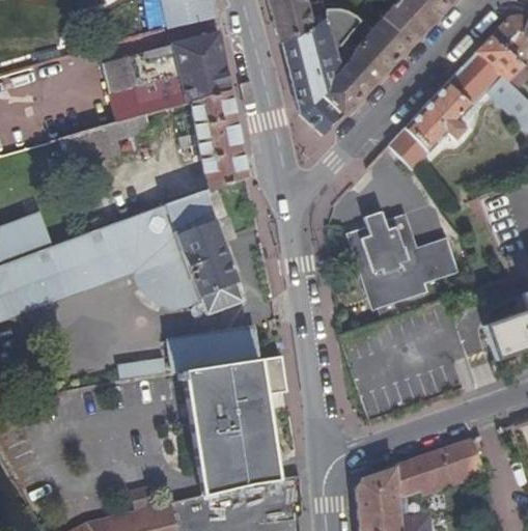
[(166,0),(170,19),(216,10),(214,0),(166,0)]
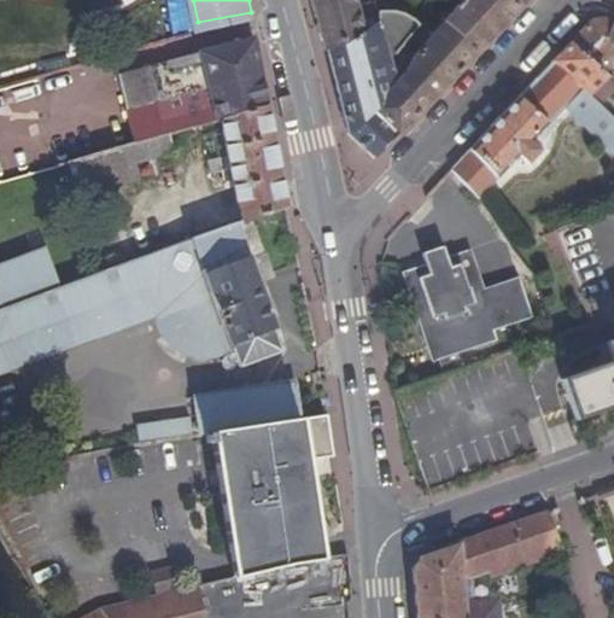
[(335,51),(363,30),(354,0),(314,0),(328,46),(335,51)]
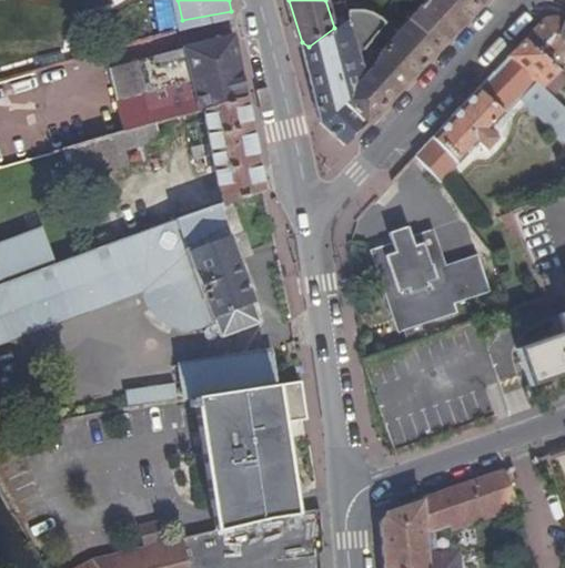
[(361,0),(351,0),(354,14),(334,28),(309,47),(313,69),(321,110),(323,122),(346,144),(370,120),(346,97),(367,74),(357,26),(367,23),(361,0)]
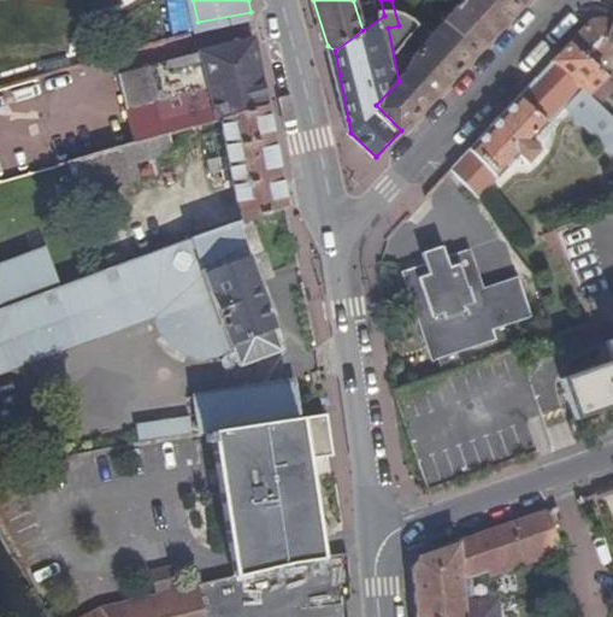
[(487,42),(523,6),(516,0),(465,0),(446,22),(477,52),(487,42)]
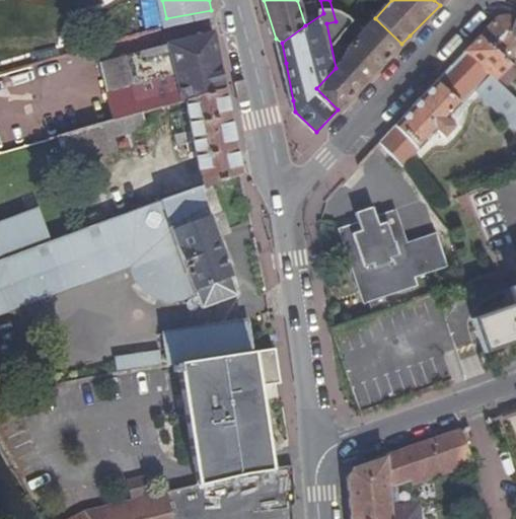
[(498,43),(515,48),(515,17),(514,17),(503,13),(498,16),(466,50),(507,85),(515,75),(515,65),(513,63),(515,61),(497,45),(498,43)]
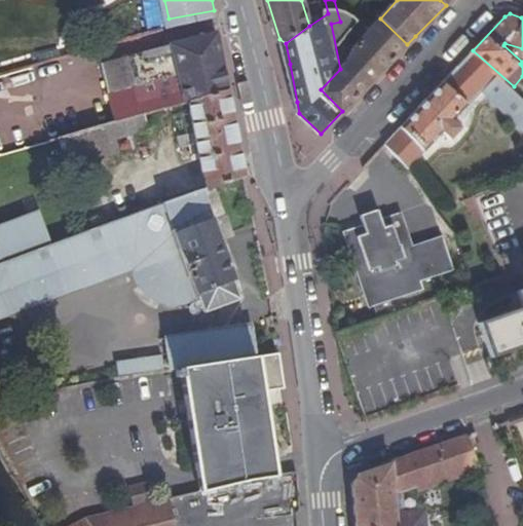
[(407,44),(380,19),(362,40),(351,59),(340,69),(321,89),(342,111),(355,98),(407,44)]
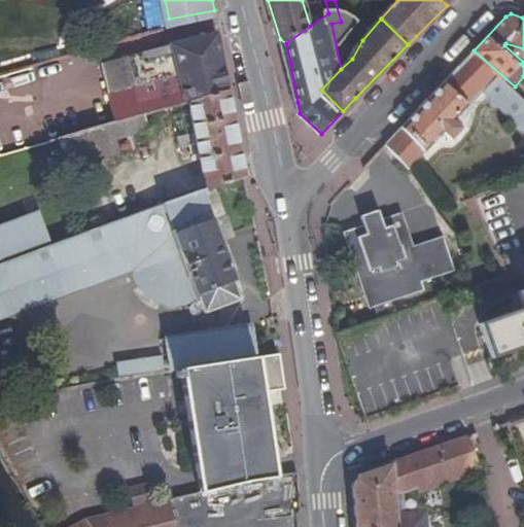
[(120,118),(143,112),(188,99),(230,85),(223,54),(217,26),(174,34),(101,56),(120,118)]
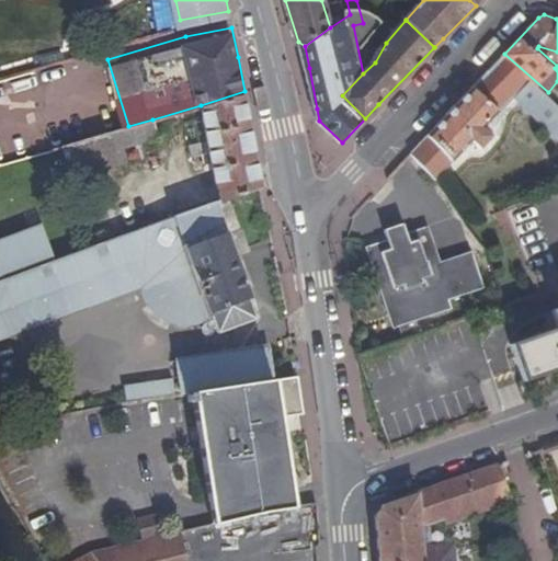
[(557,100),(548,92),(504,54),(468,92),(411,151),(440,178),(477,139),(486,147),(496,136),(488,128),(519,94),(557,127),(557,100)]
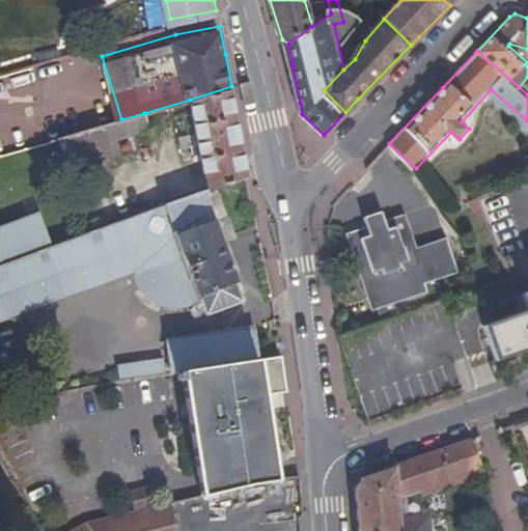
[(231,86),(190,100),(206,190),(247,175),(231,86)]
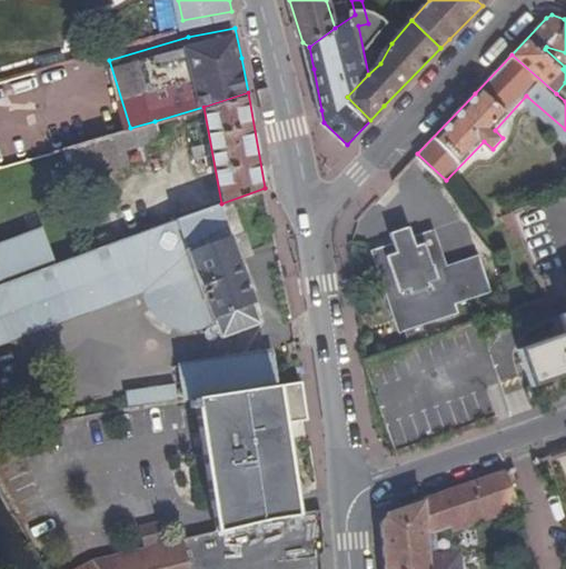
[(60,150),(67,179),(69,179),(120,165),(116,147),(158,135),(155,121),(130,128),(60,150)]
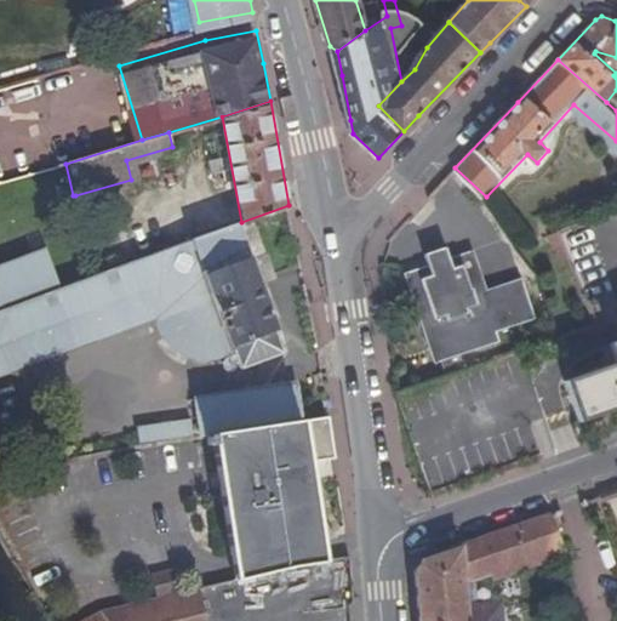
[(278,328),(236,223),(69,285),(0,309),(0,369),(158,312),(163,320),(167,329),(175,335),(183,340),(192,345),(200,347),(210,348),(220,347),(229,346),(233,345),(243,366),(283,352),(274,329),(278,328)]
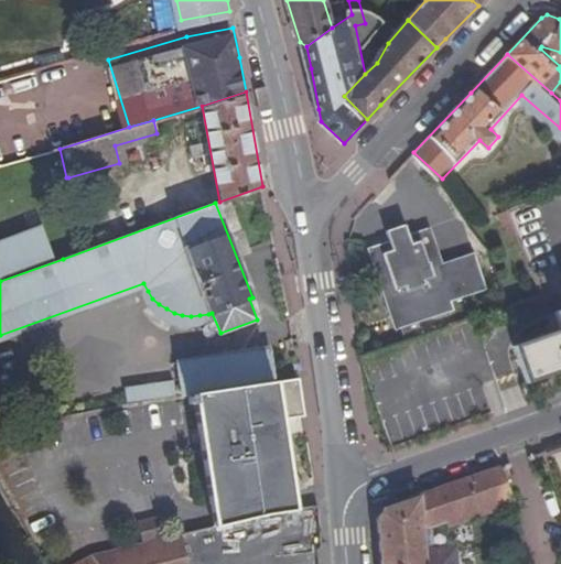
[(0,281),(63,259),(50,223),(0,240),(0,281)]
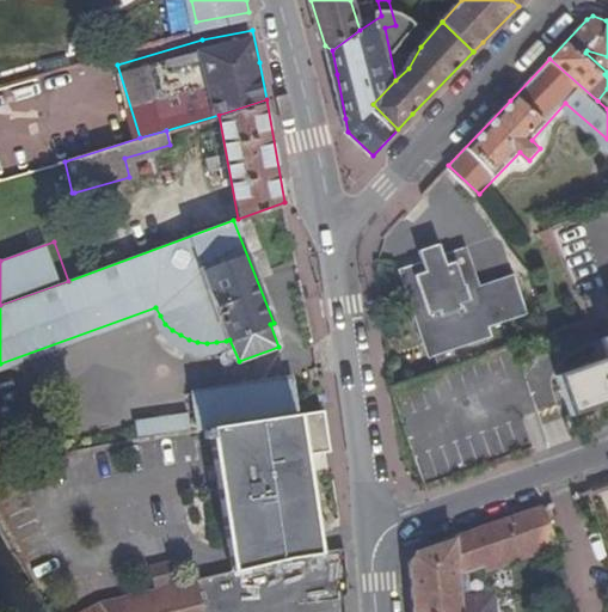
[(483,326),(520,316),(508,279),(490,285),(491,291),(473,297),(458,249),(418,262),(399,267),(428,356),(485,337),(483,326)]
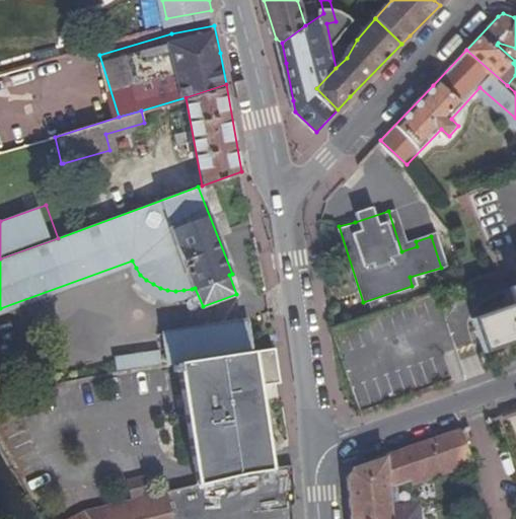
[(502,241),(482,248),(490,270),(510,262),(502,241)]
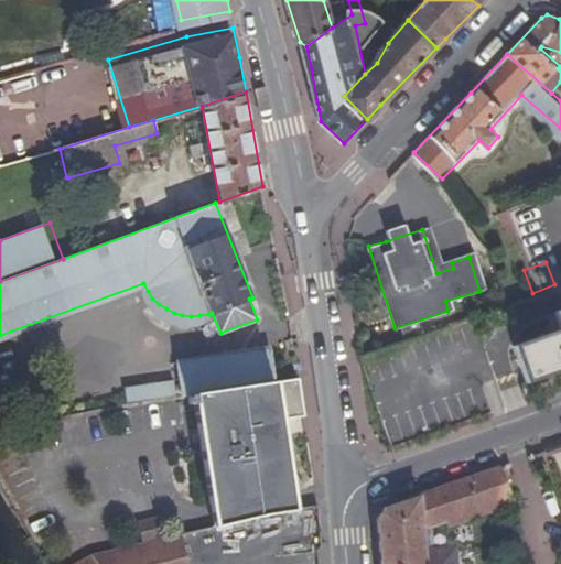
[(560,308),(551,313),(557,329),(510,346),(524,382),(560,368),(560,308)]
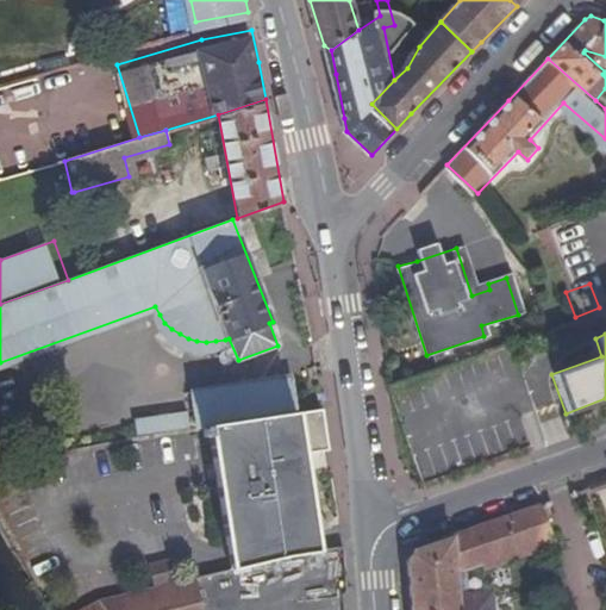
[(504,344),(385,386),(426,491),(550,448),(504,344)]
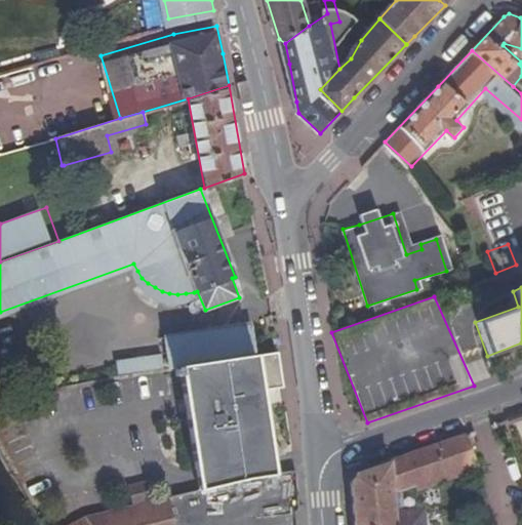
[(176,367),(253,353),(248,321),(164,335),(169,368),(176,367)]
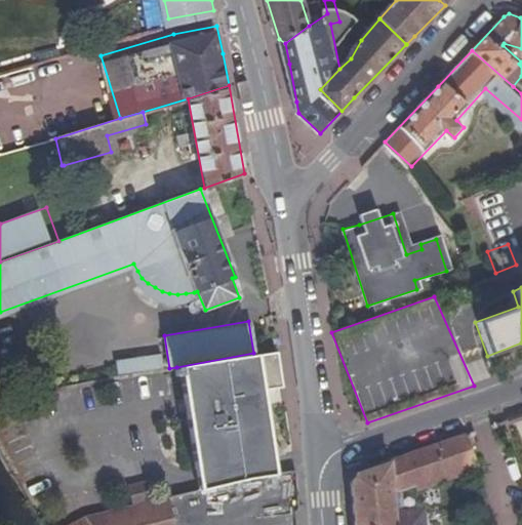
[(176,367),(198,486),(257,476),(273,473),(257,390),(283,386),(280,371),(276,349),(253,353),(176,367)]
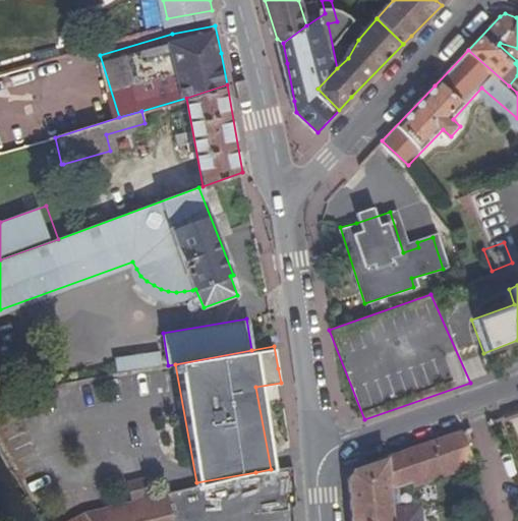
[(116,371),(163,367),(162,353),(115,357),(116,371)]
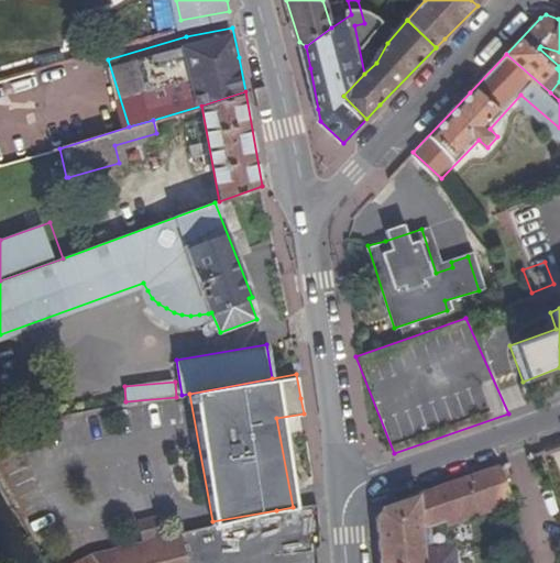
[(33,405),(14,410),(19,424),(37,419),(33,405)]
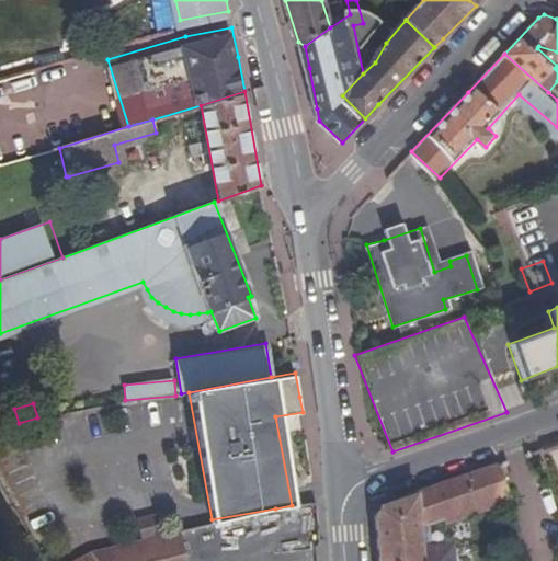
[(426,547),(424,522),(433,518),(445,515),(447,519),(476,511),(475,505),(505,494),(498,472),(496,467),(384,505),(375,515),(380,552),(382,560),(459,560),(457,539),(435,545),(426,547)]
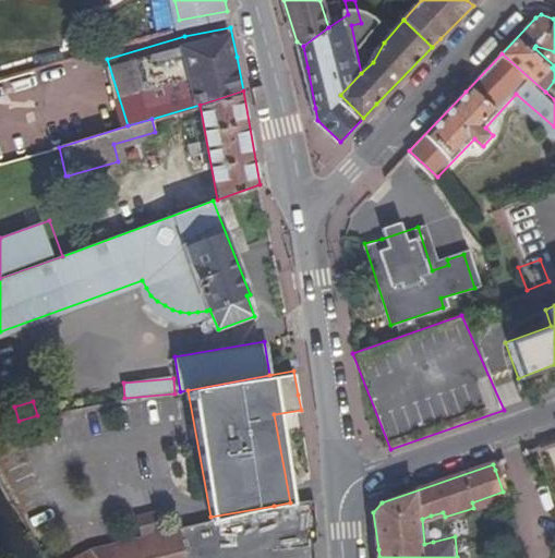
[(424,544),(433,542),(431,516),(422,519),(424,544)]
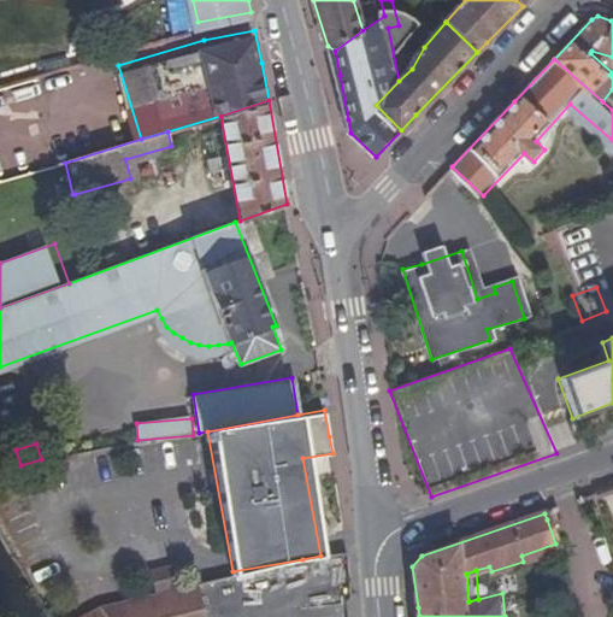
[(113,616),(208,616),(200,583),(108,606),(113,616)]
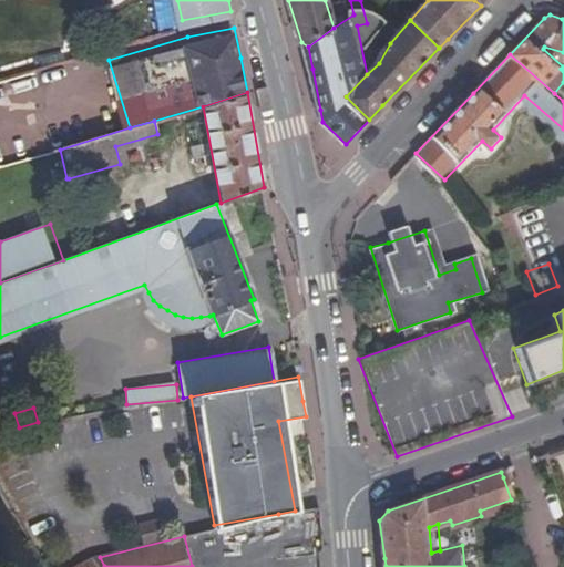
[(104,566),(100,557),(82,566),(104,566)]
